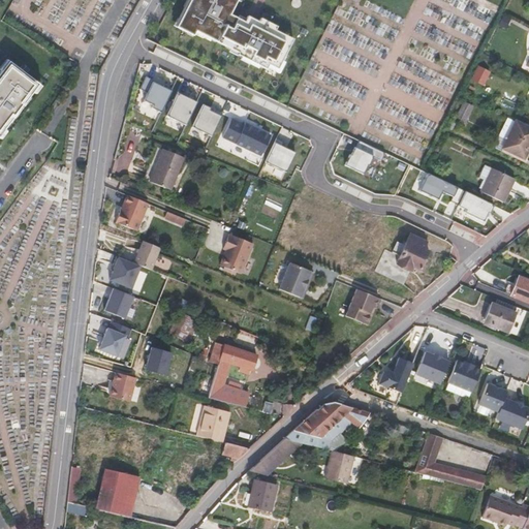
[(216,43),(231,12),(237,0),(189,0),(177,26),(195,35),(195,34),(216,43)]
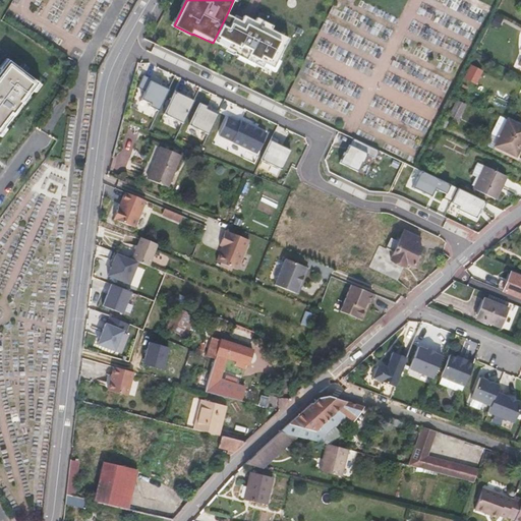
[(242,18),(228,12),(213,43),(236,54),(261,67),(264,64),(277,69),(290,37),(272,27),(275,22),(258,15),(257,18),(250,15),(245,13),(242,18)]
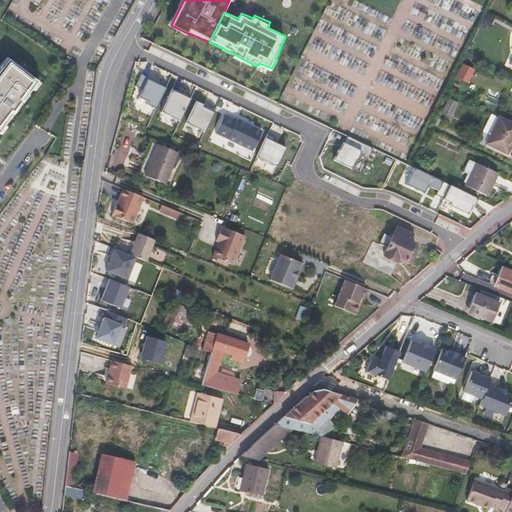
[(0,129),(37,80),(9,58),(0,69),(0,129)]
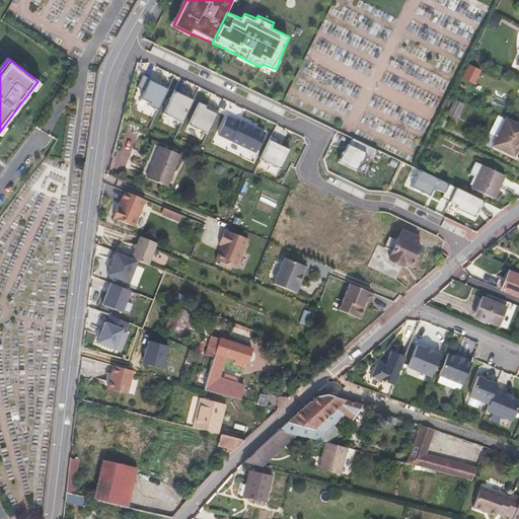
[(482,70),(468,64),(462,76),(474,83),(482,70)]
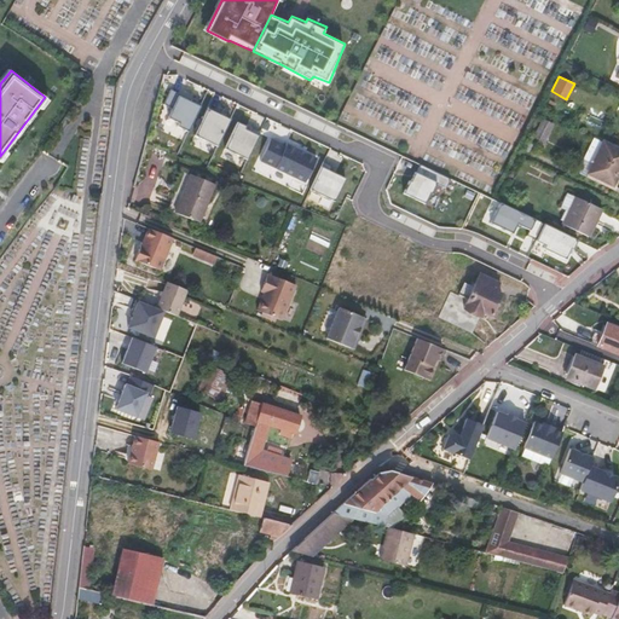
[(190,129),(203,102),(192,97),(192,99),(180,93),(181,92),(171,87),(169,90),(166,102),(174,106),(169,115),(180,121),(179,125),(190,129)]
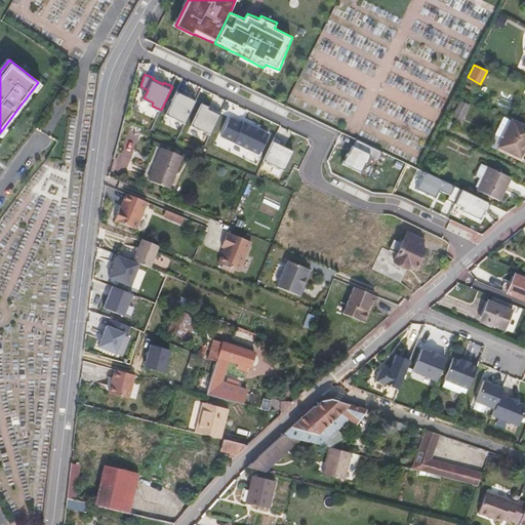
[(177,89),(167,113),(186,122),(196,99),(185,94),(186,92),(177,89)]
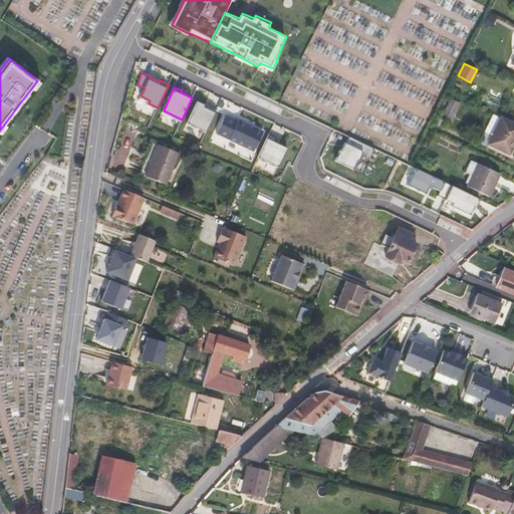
[(198,100),(188,121),(206,131),(215,111),(217,108),(210,104),(209,107),(205,106),(205,104),(198,100)]
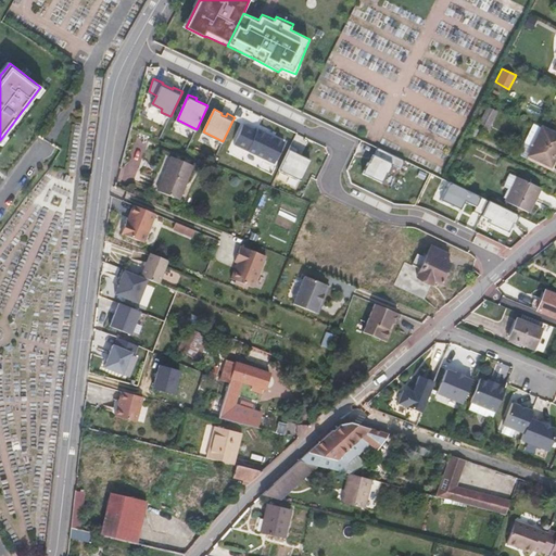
[(489,127),(495,112),(488,109),(480,123),(489,127)]
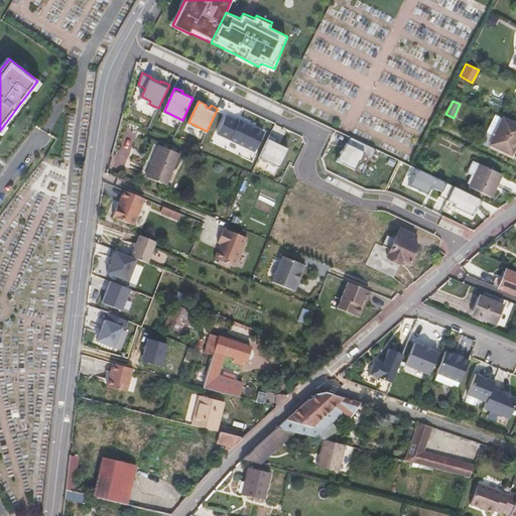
[(227,114),(218,132),(255,149),(264,130),(255,126),(240,118),(239,120),(227,114)]
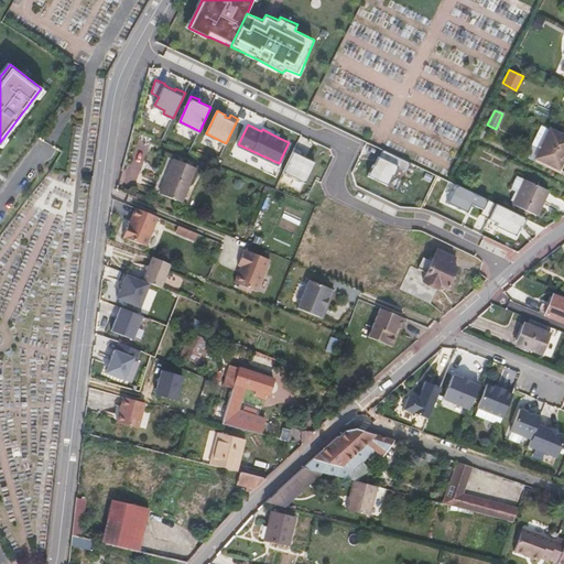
[(525,156),(534,161),(537,158),(550,130),(541,126),(525,156)]
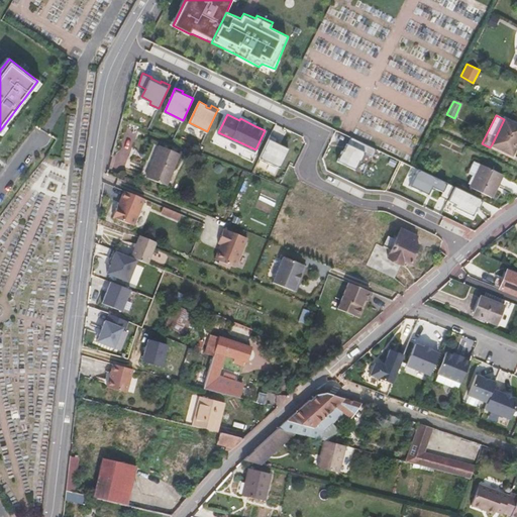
[(511,154),(516,142),(516,125),(504,119),(492,144),(511,154)]
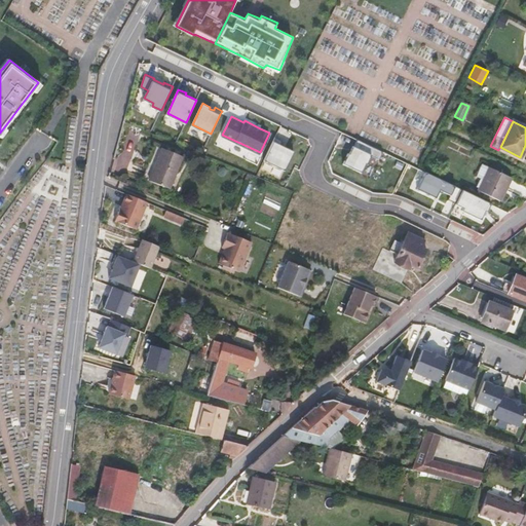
[(274,137),(264,159),(285,168),(295,149),(287,146),(280,143),(283,139),(275,136),(274,137)]
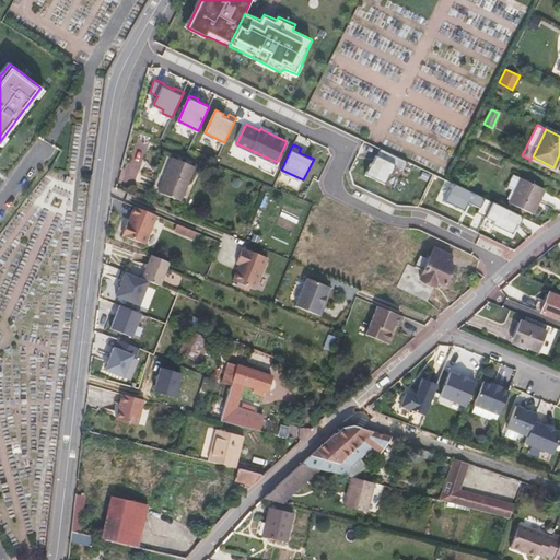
[(369,163),(363,174),(383,183),(387,174),(388,174),(393,165),(401,170),(406,161),(380,149),(376,155),(374,155),(370,163),(369,163)]
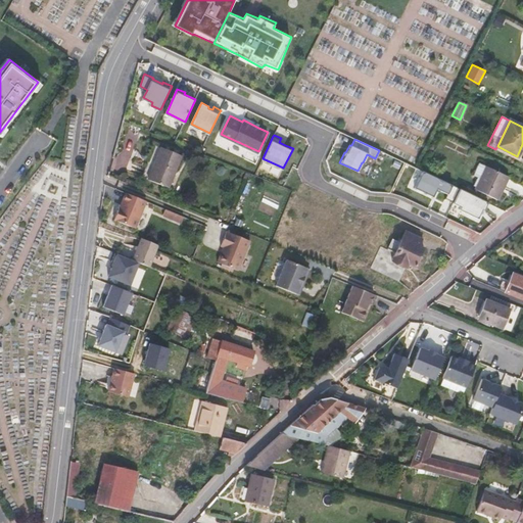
[(168,188),(181,155),(160,147),(147,180),(168,188)]
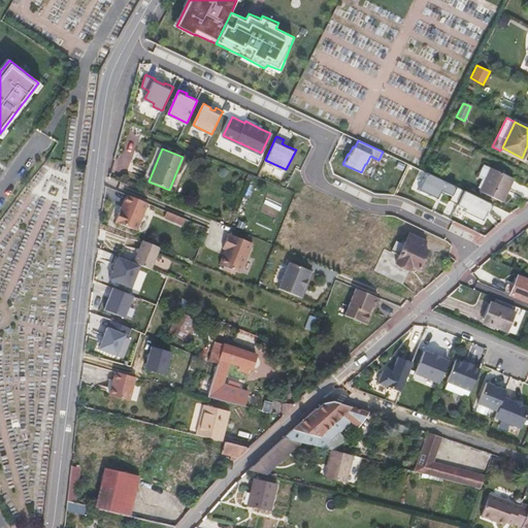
[(399,160),(396,168),(405,172),(408,164),(399,160)]
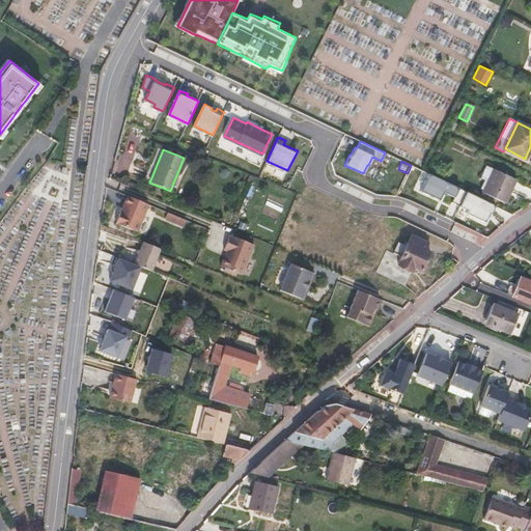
[(432,164),(429,169),(436,172),(439,166),(432,164)]
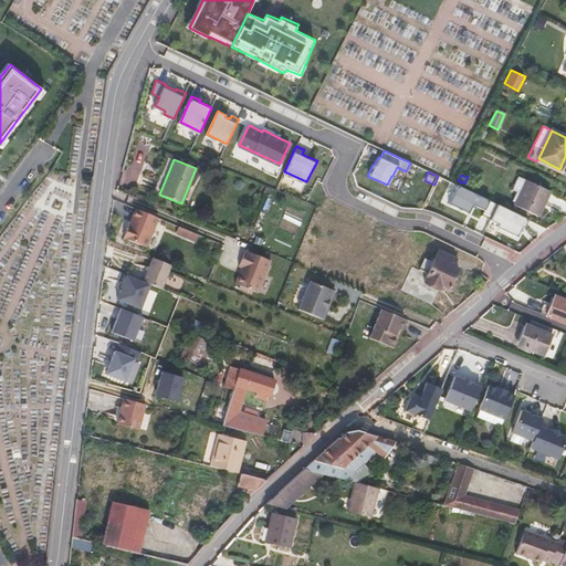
[(512,201),(514,202),(525,179),(519,177),(512,190),(516,192),(512,201)]
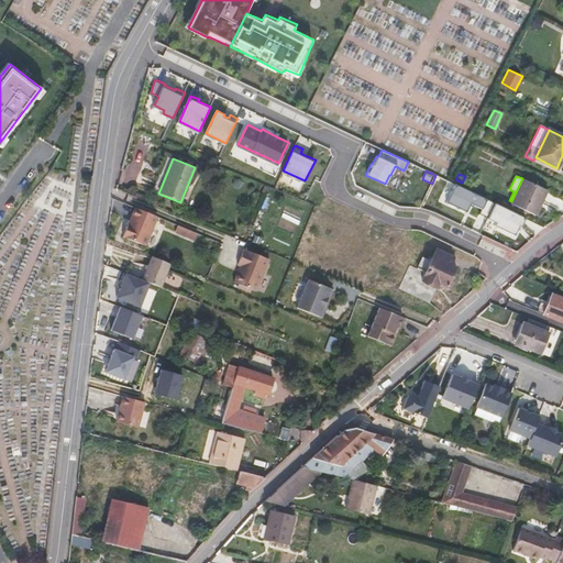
[(538,203),(544,189),(522,178),(511,201),(510,203),(534,216),(540,205),(538,203)]
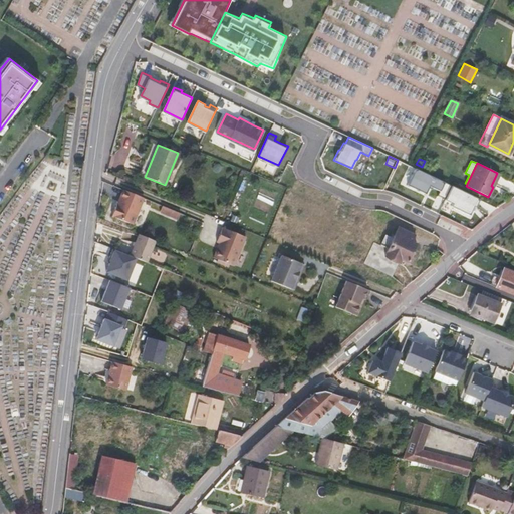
[(452,186),(416,169),(408,186),(426,194),(429,186),(433,188),(440,191),(437,196),(445,199),(452,186)]
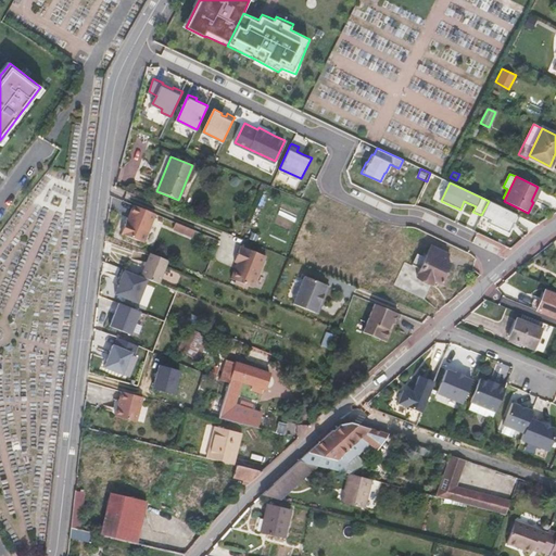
[(514,224),(518,215),(489,201),(481,215),(481,216),(489,220),(488,223),(508,232),(513,223),(514,224)]
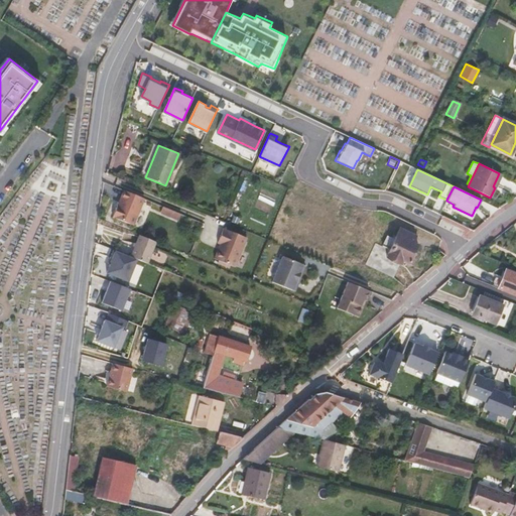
[(144,199),(124,190),(113,217),(133,225),(144,199)]
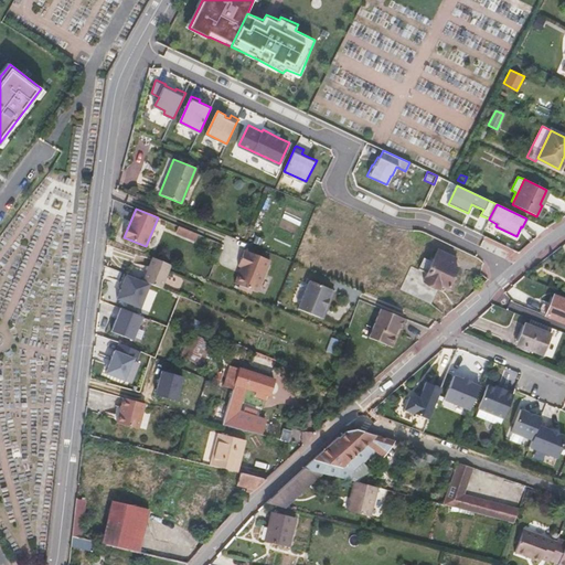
[(187,236),(189,230),(179,225),(176,232),(187,236)]
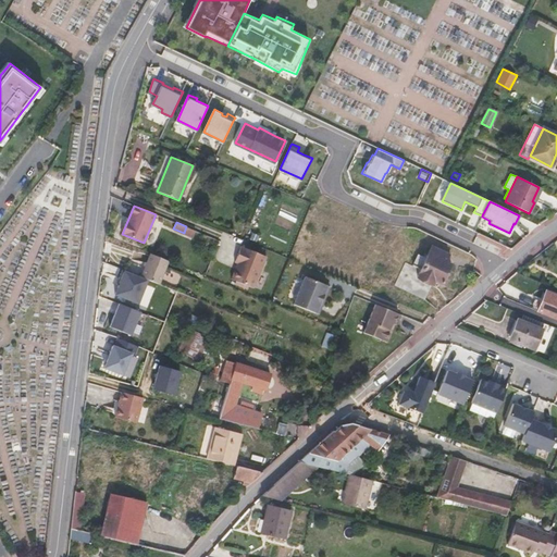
[(184,233),(194,237),(196,231),(186,226),(184,233)]
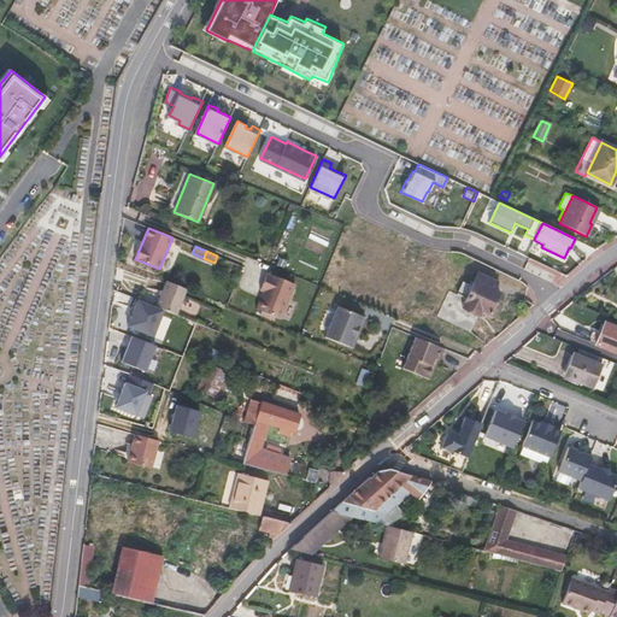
[(295,283),(268,272),(260,289),(264,291),(262,298),(257,309),(262,311),(277,317),(281,318),(295,283)]
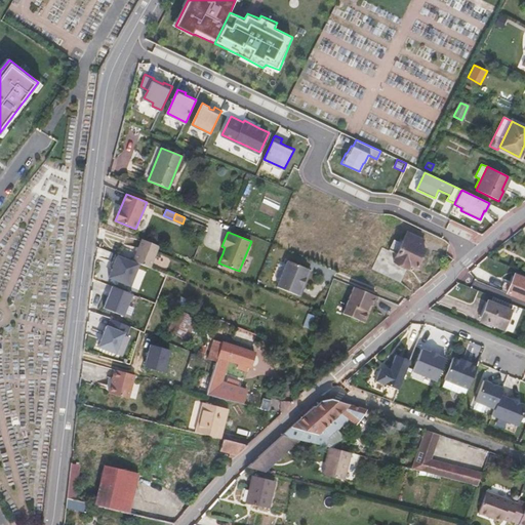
[(417,268),(427,250),(419,246),(422,240),(407,232),(400,244),(394,241),(389,251),(380,247),(371,270),(401,282),(409,264),(417,268)]
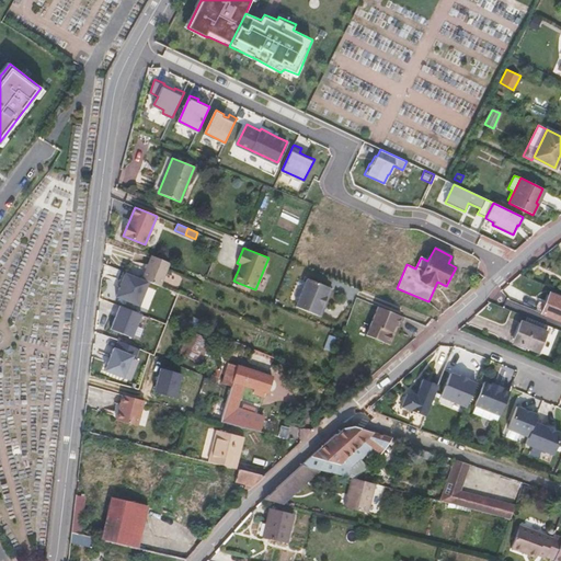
[(160,287),(170,263),(151,255),(141,279),(160,287)]
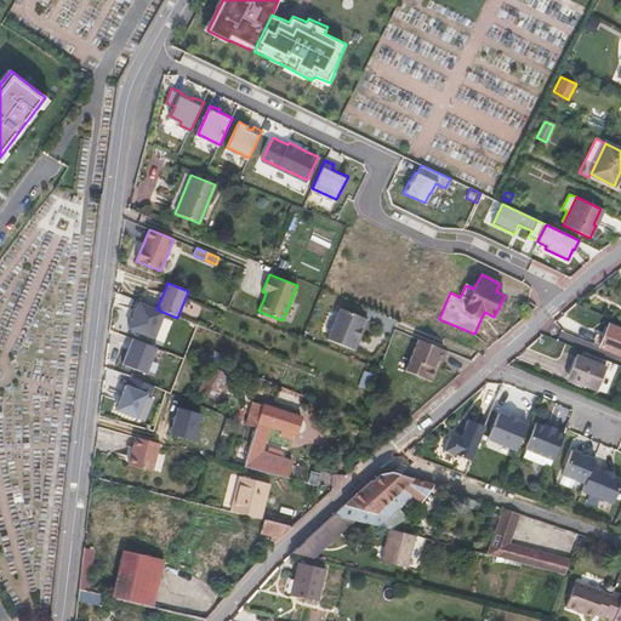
[(127,330),(153,340),(161,317),(163,313),(136,302),(132,312),(135,312),(127,330)]
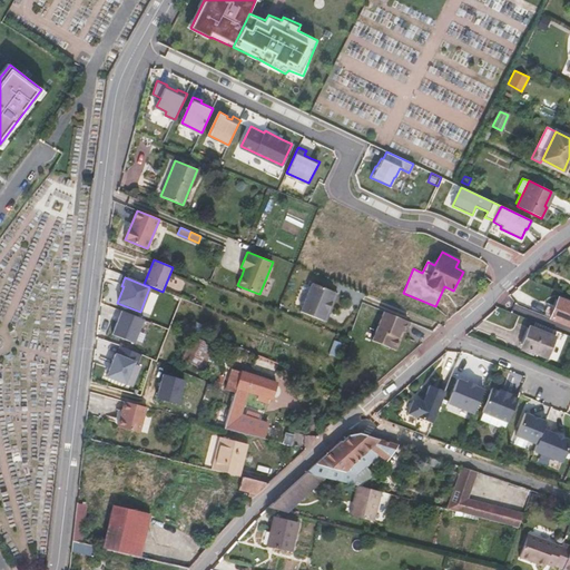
[(295,305),(301,307),(313,282),(307,279),(295,305)]
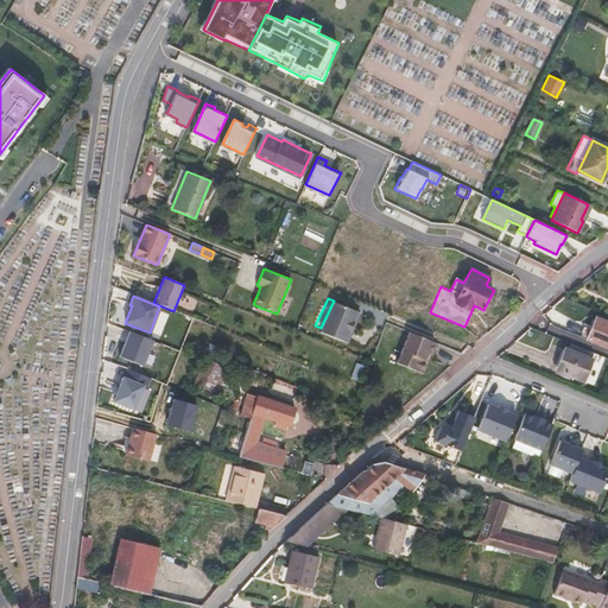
[(356,311),(334,302),(321,331),(348,342),(353,330),(349,329),(356,311)]
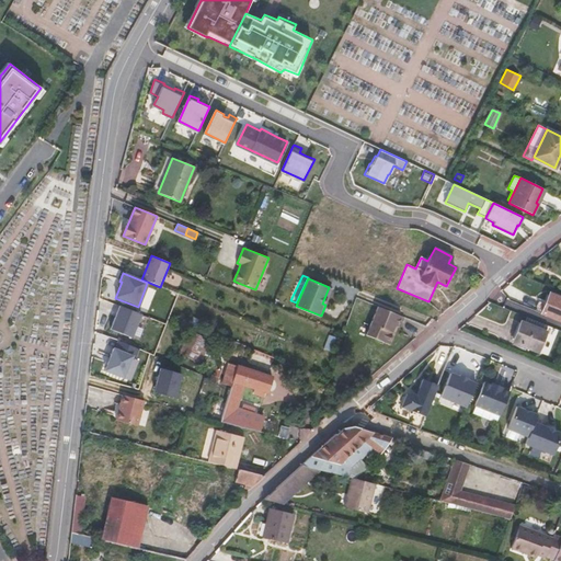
[(560,320),(560,298),(550,295),(542,312),(560,320)]
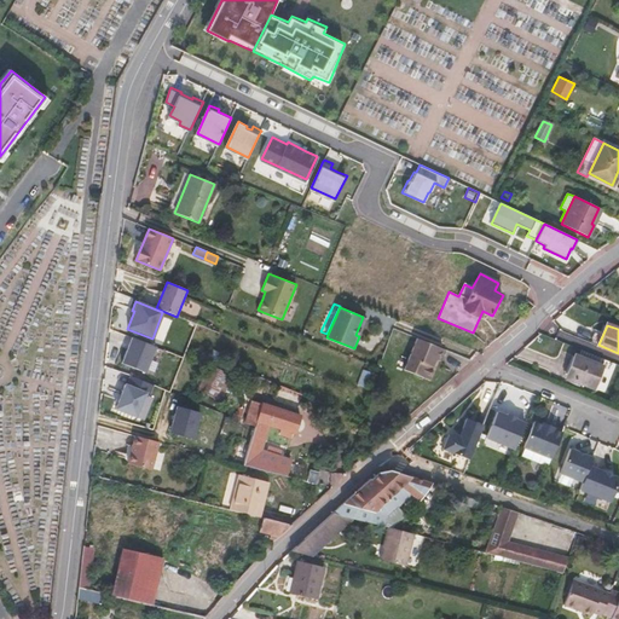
[(155,347),(131,337),(121,363),(144,372),(155,347)]
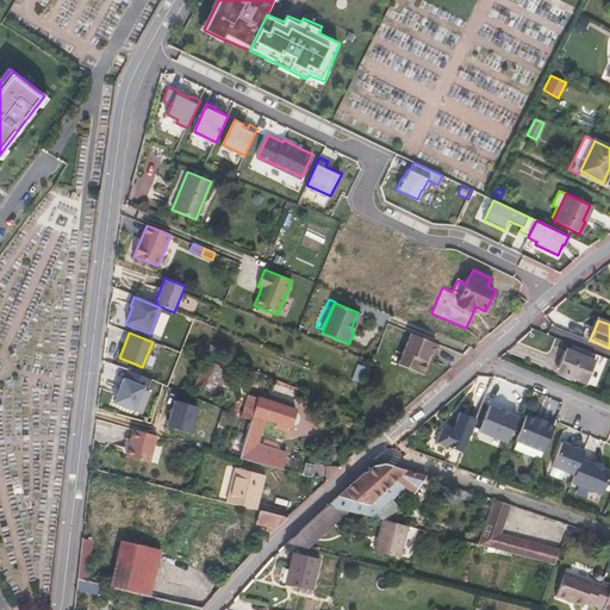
[(428,363),(427,359),(429,353),(433,353),(436,342),(411,332),(398,363),(424,373),(428,363)]
